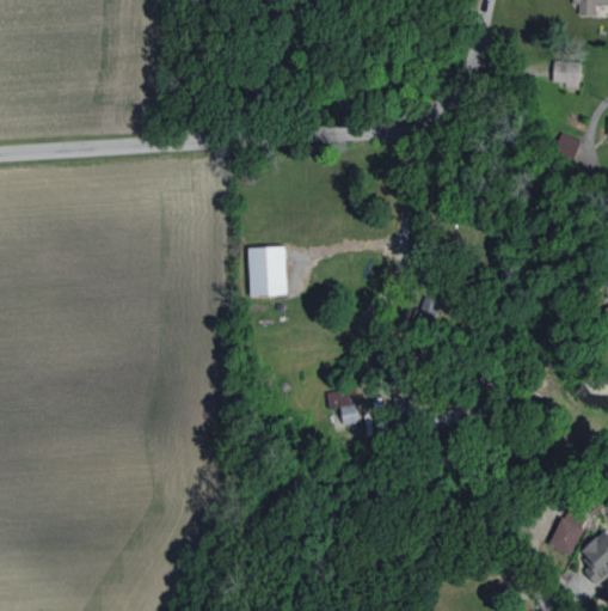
[(607,0),(571,0),(571,4),(579,5),(578,14),(595,17),(596,4),(607,5),(607,0)]
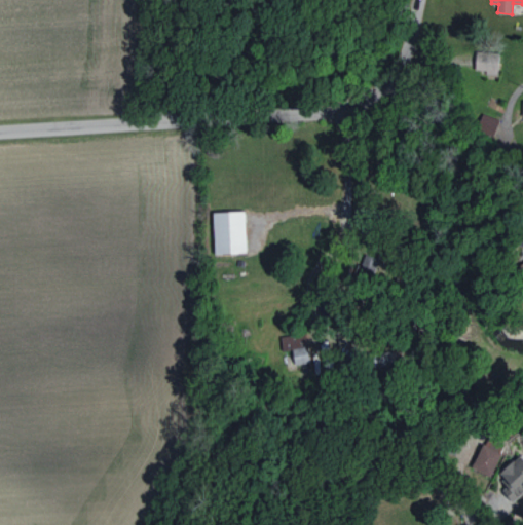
[(476,70),(486,70),(486,74),(498,75),(499,53),(476,52),(476,70)]
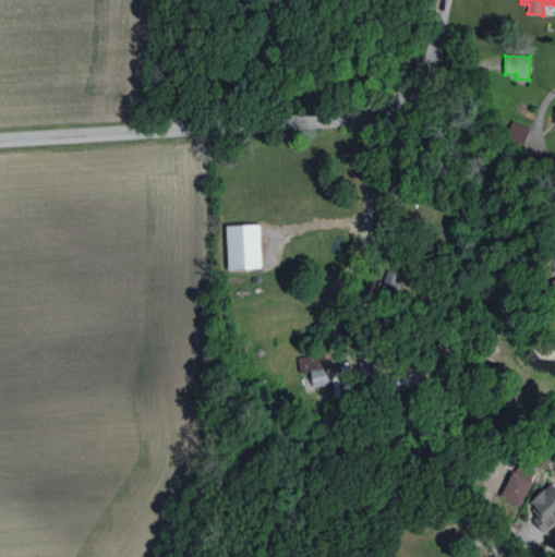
[(507,138),(525,144),(531,126),(514,121),(507,138)]
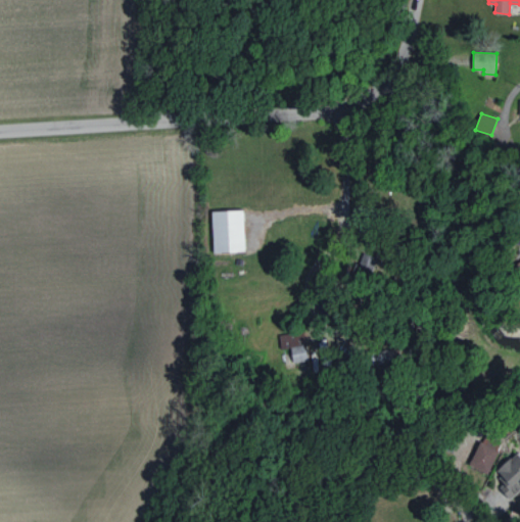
[(246,252),(245,210),(213,211),(214,252),(246,252)]
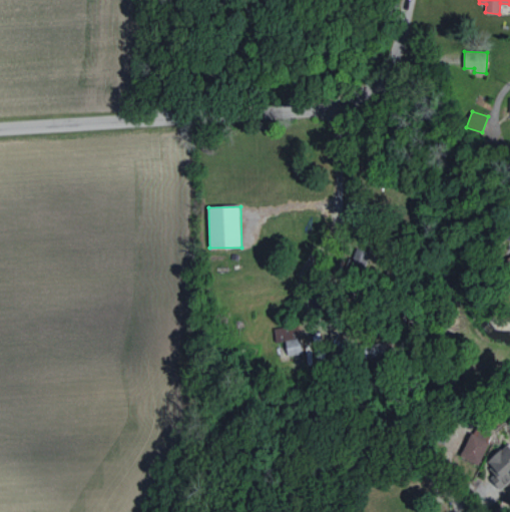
[(275,328),(276,343),(284,342),(285,363),(303,362),(301,327),(275,328)]
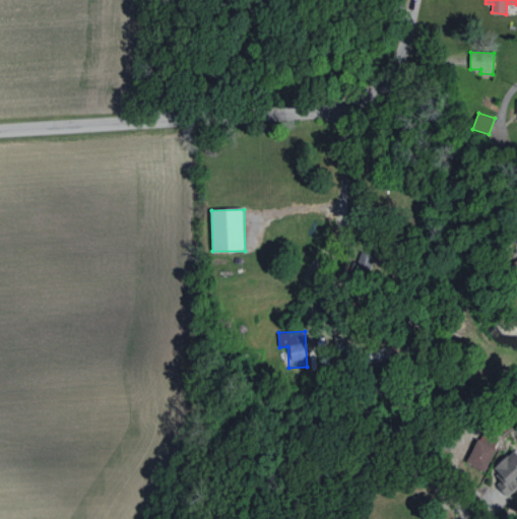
[(516,456),(499,456),(499,490),(516,491),(516,456)]
